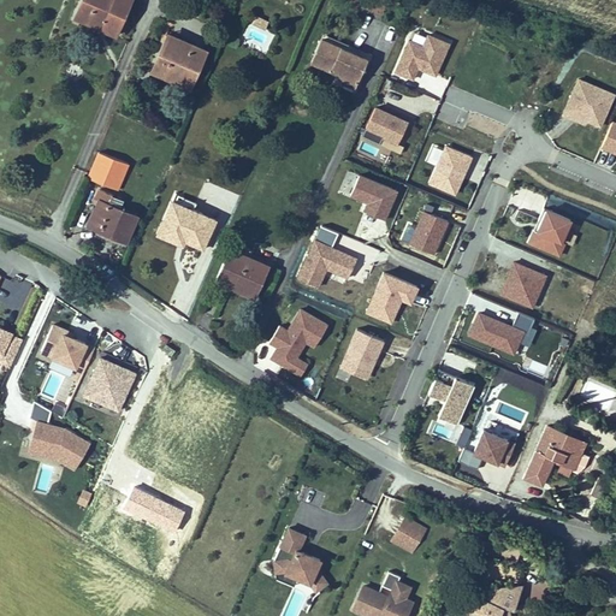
[(114,42),(130,3),(123,0),(82,0),(76,16),(104,27),(100,35),(114,42)]
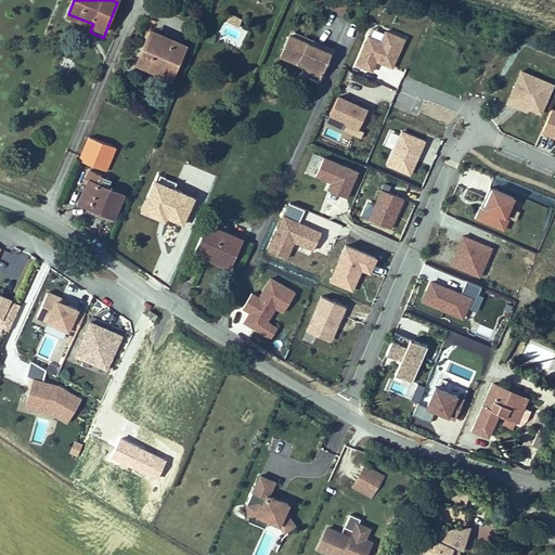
[(231,12),(228,18),(239,24),(242,16),(231,12)]
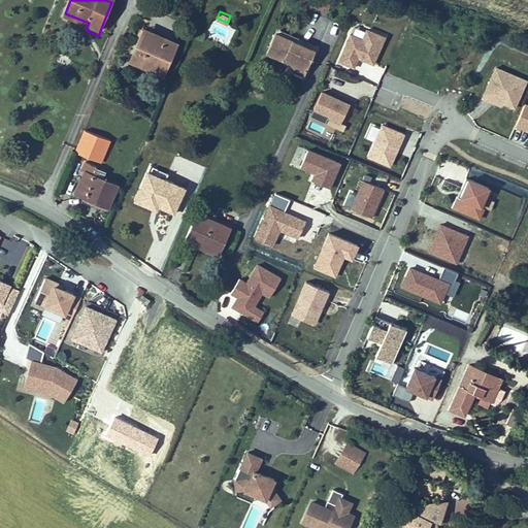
[(89,23),(65,13),(62,21),(86,30),(89,23)]
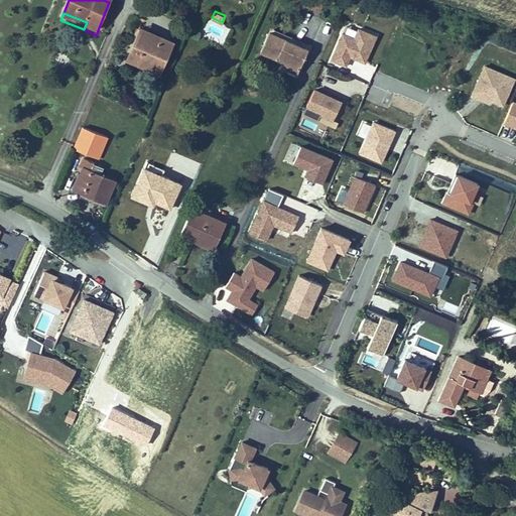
[(269,28),(259,50),(274,56),(277,55),(279,51),(285,53),(283,57),(300,65),(308,44),(287,35),(288,33),(271,26),(270,28),(269,28)]
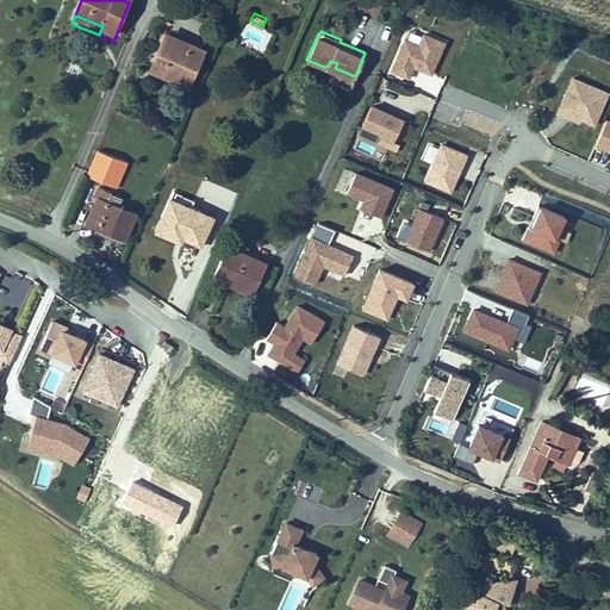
[(447,43),(424,33),(419,44),(405,38),(390,73),(410,81),(415,69),(433,76),(447,43)]
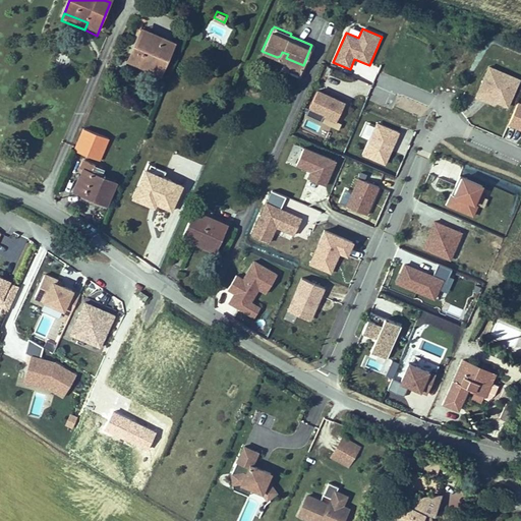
[(159,76),(173,42),(162,37),(159,42),(138,34),(129,55),(149,63),(146,70),(159,76)]
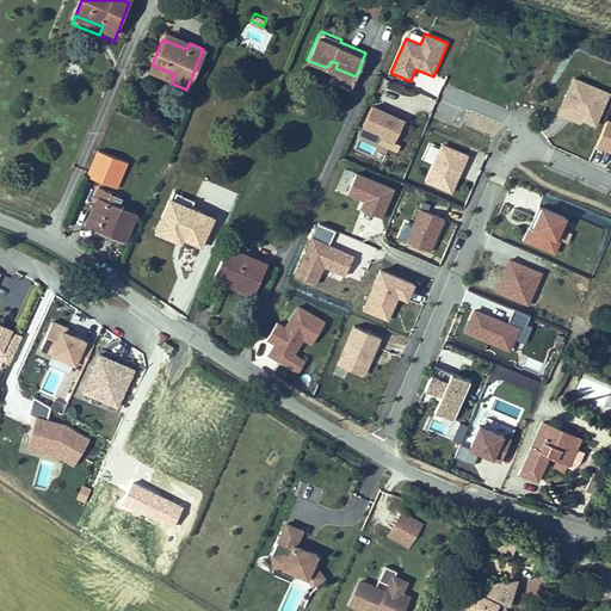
[(174,74),(152,65),(148,73),(171,82),(174,74)]
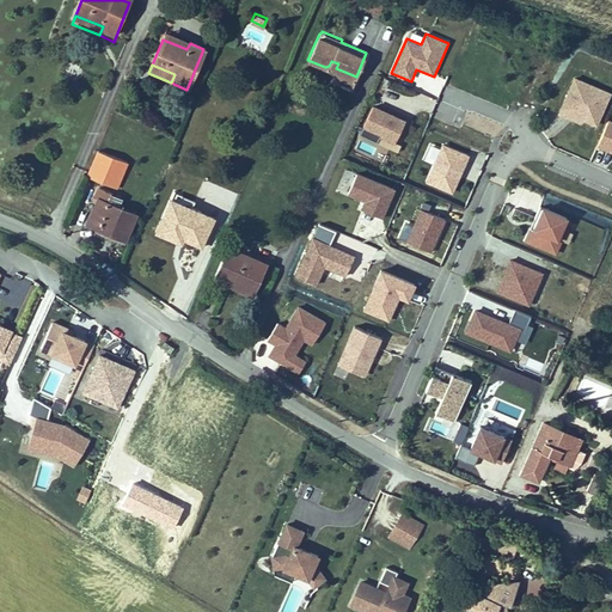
[(356,77),(336,68),(341,80),(353,85),(356,77)]
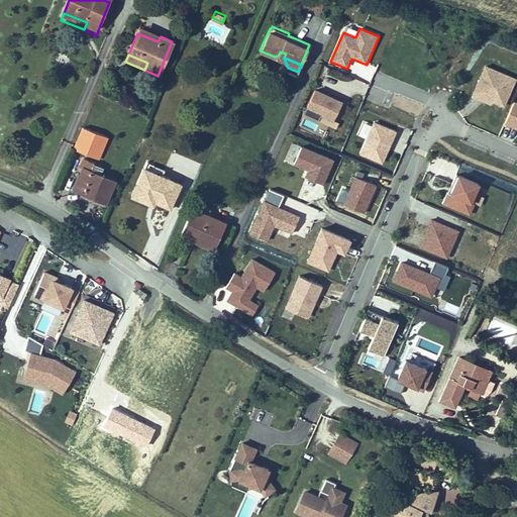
[(516,80),(516,79),(485,65),(471,97),(491,106),(492,103),(505,108),(516,80)]
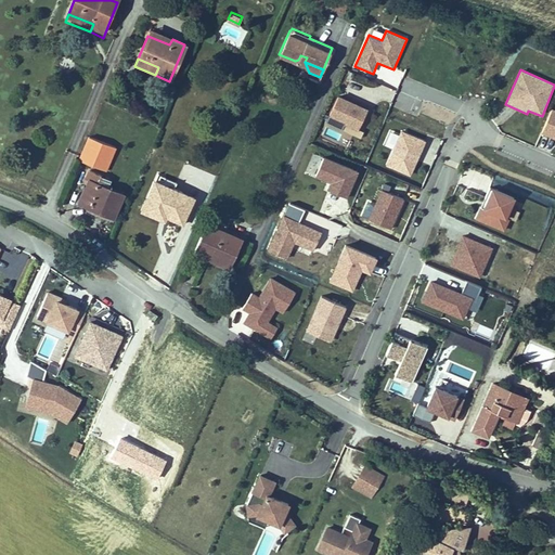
[(370,110),(339,97),(331,117),(361,130),(370,110)]
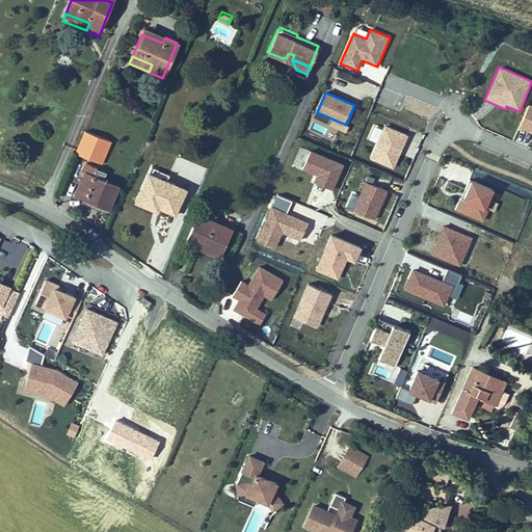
[(531,105),(530,104),(520,128),(531,132),(531,105)]
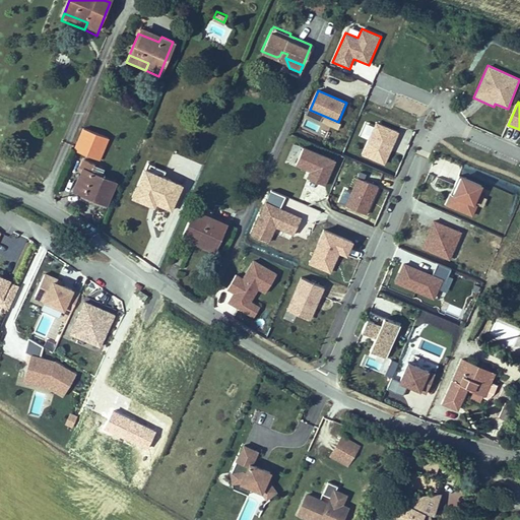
[(81,139),(91,143),(93,138),(109,144),(113,133),(87,123),(81,139)]
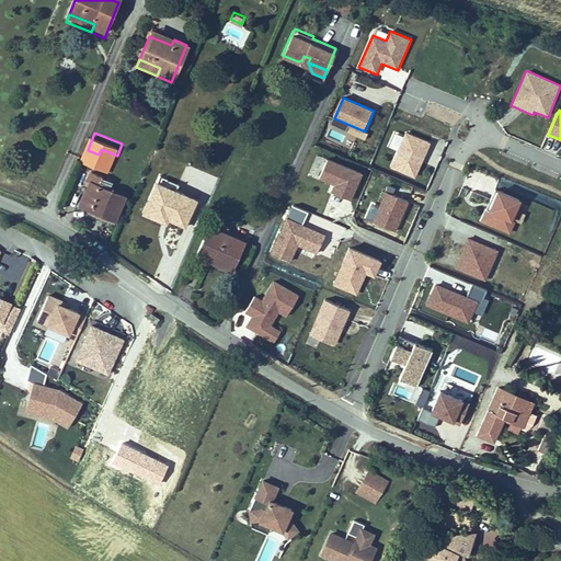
[(431,144),(407,133),(391,168),(415,179),(431,144)]
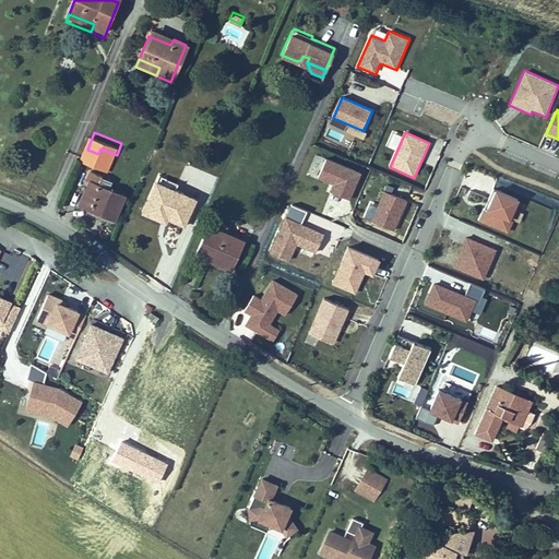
[(361,173),(326,158),(318,178),(335,185),(332,193),(351,201),(361,173)]
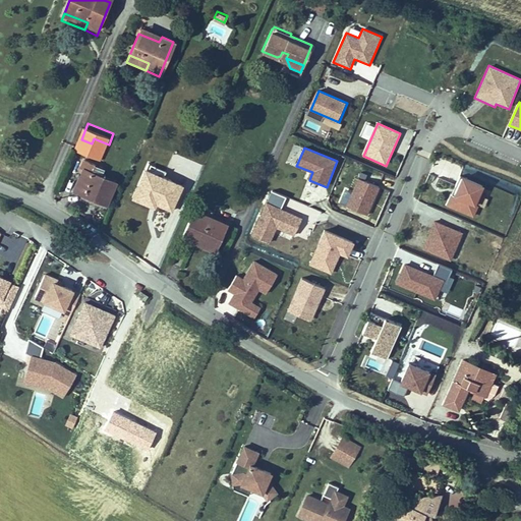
[(88,169),(79,188),(110,203),(120,178),(95,167),(98,160),(89,156),(83,167),(88,169)]
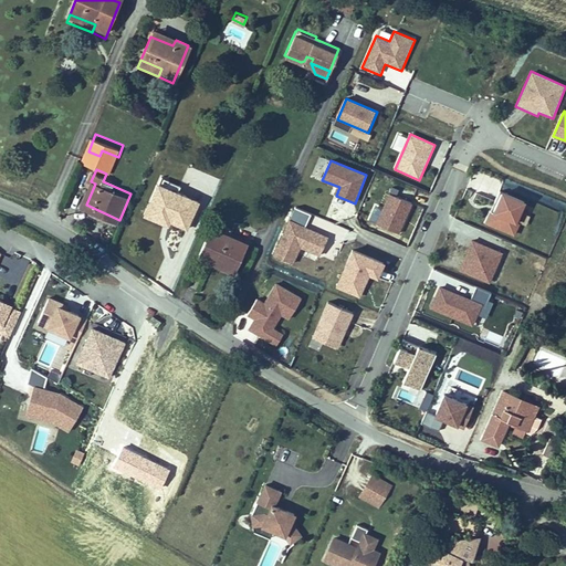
[(485,195),(494,198),(501,180),(474,170),(468,188),(477,191),(473,200),(482,203),(485,195)]
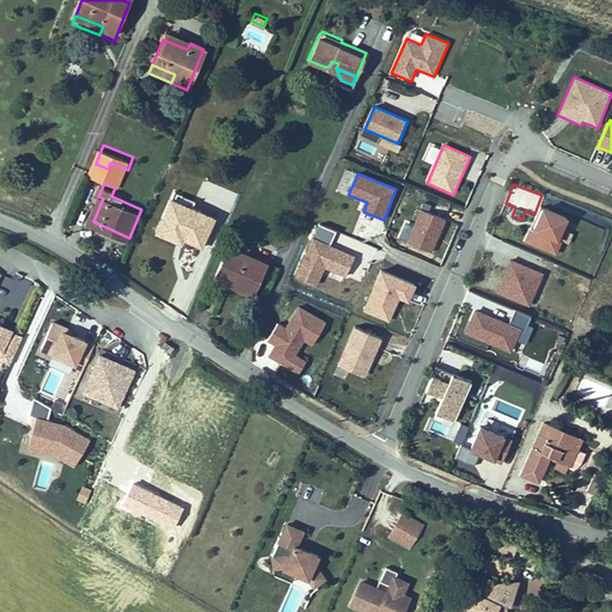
[(446,216),(420,206),(407,239),(433,250),(446,216)]
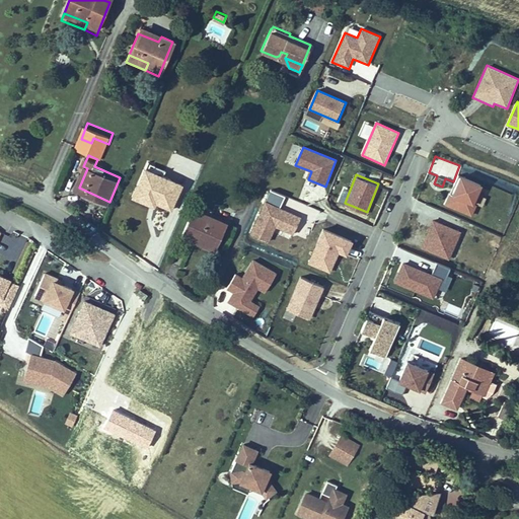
[(484,186),(456,175),(444,207),(471,217),(484,186)]
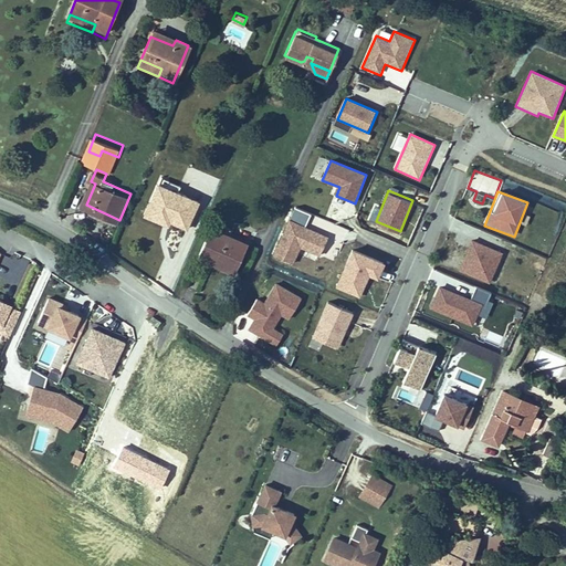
[(290,217),(305,223),(311,210),(295,203),(290,217)]
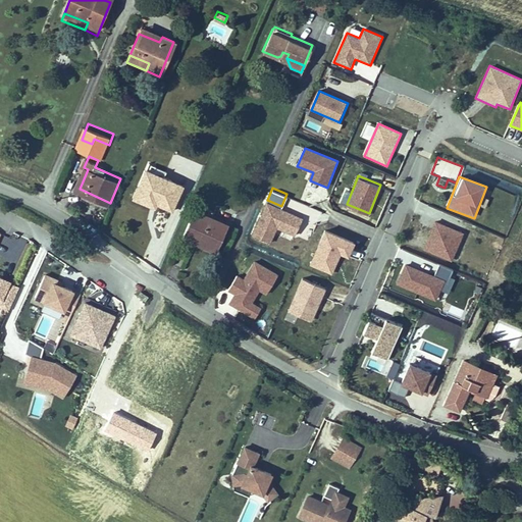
[(267,200),(266,200),(252,233),(271,242),(277,227),(295,235),(303,215),(281,206),(267,200)]
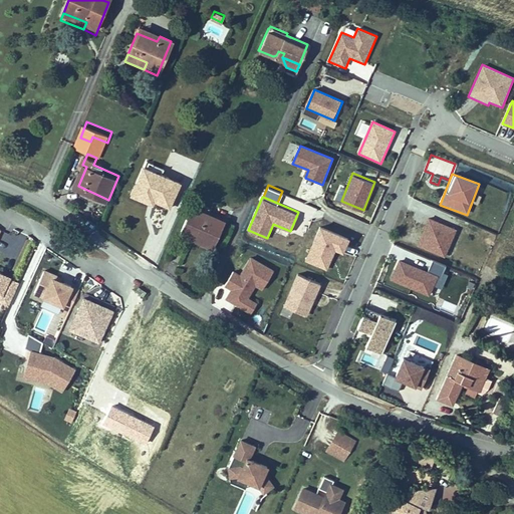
[(226,217),(193,203),(180,232),(213,246),(226,217)]
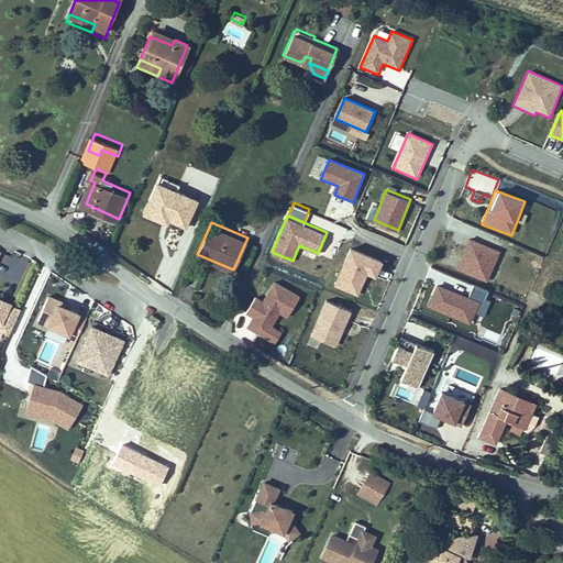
[(500,252),(468,239),(456,269),(487,283),(500,252)]
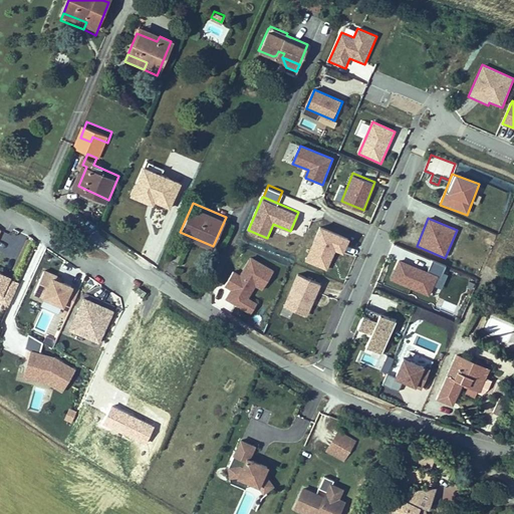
[(350,235),(319,223),(304,259),(327,268),(336,247),(343,250),(350,235)]
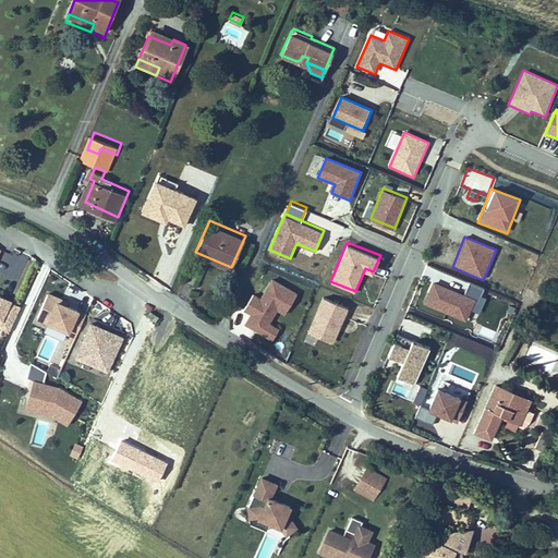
[(298,293),(273,279),(261,299),(254,294),(244,311),(250,315),(243,326),(273,343),(281,328),(271,323),(278,312),(284,316),(298,293)]
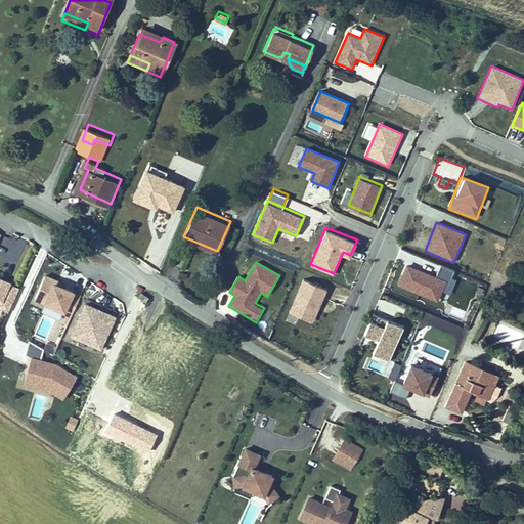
[(446,281),(406,264),(397,285),(437,302),(446,281)]
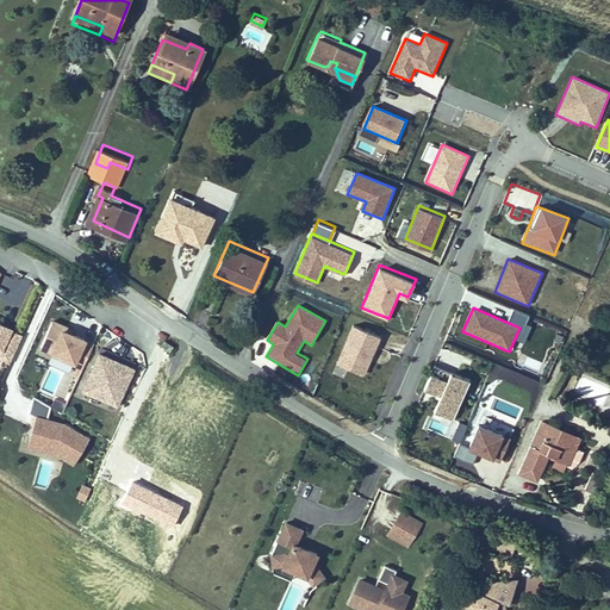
[(99,341),(57,321),(45,344),(87,366),(99,341)]
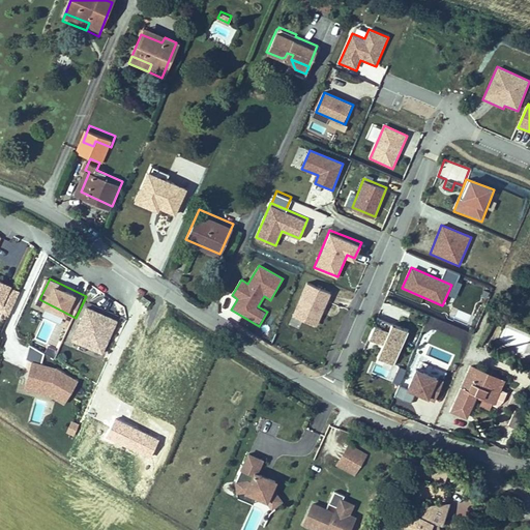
[(22,290),(0,280),(0,298),(4,300),(6,308),(12,312),(22,290)]
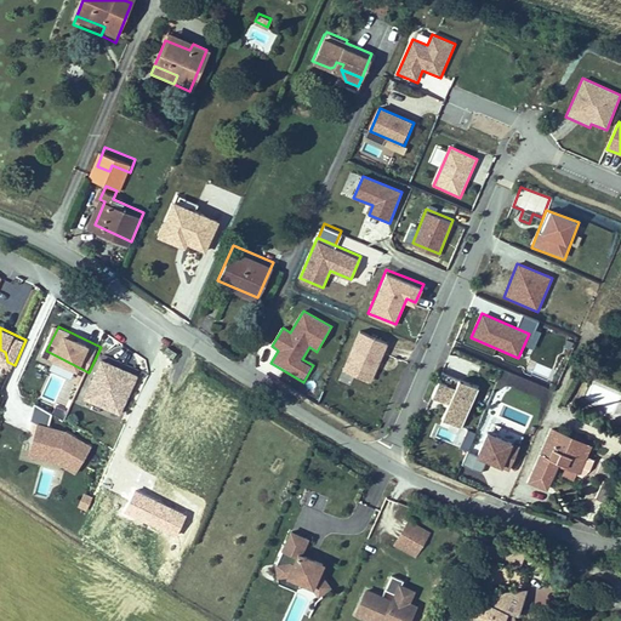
[(388,343),(359,331),(342,371),(371,383),(388,343)]
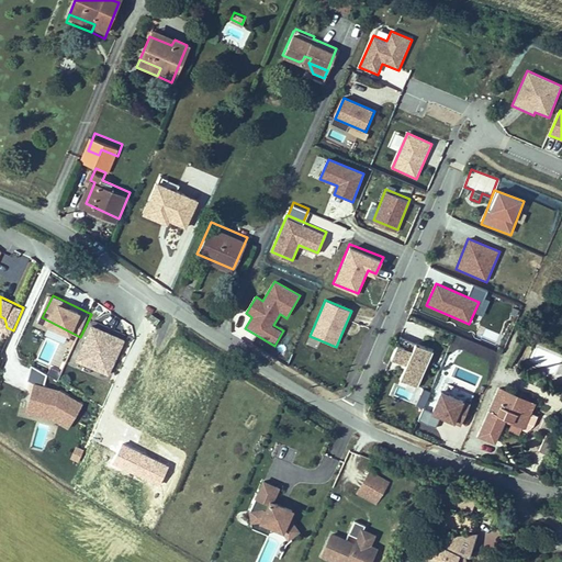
[(126,338),(96,324),(81,358),(112,371),(126,338)]
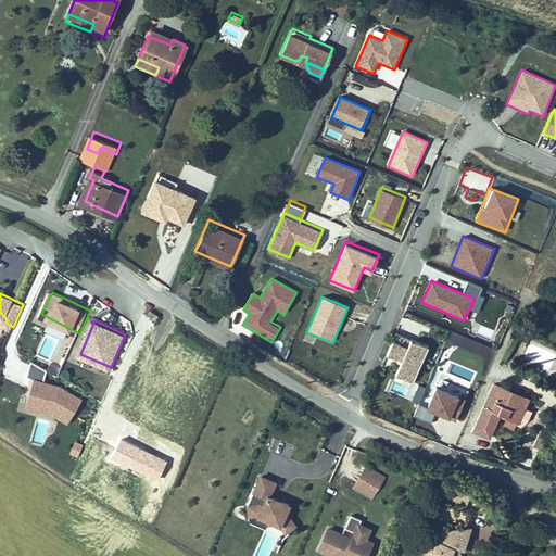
[(428,348),(396,333),(387,354),(401,361),(397,368),(415,377),(428,348)]
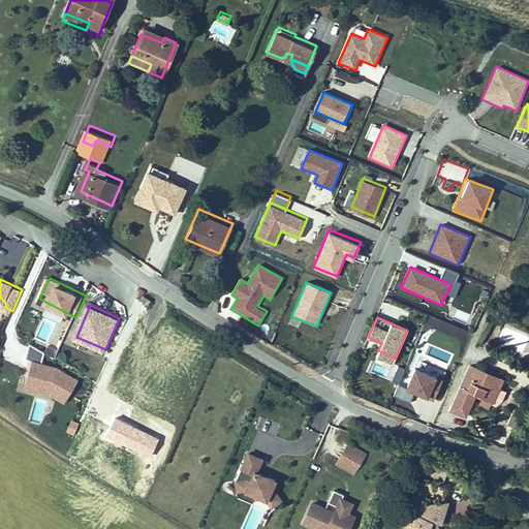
[(26,354),(40,360),(44,349),(30,344),(26,354)]
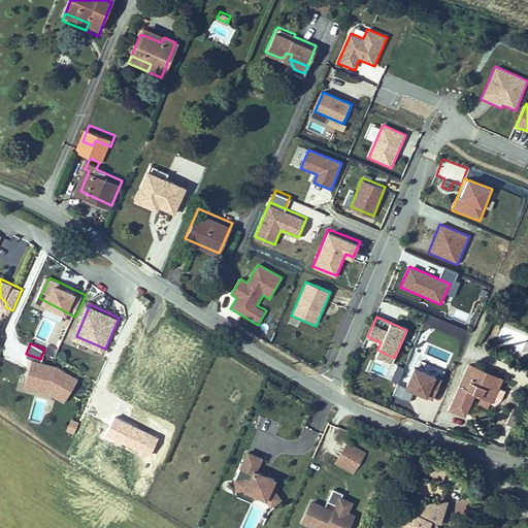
[(60,365),(35,359),(29,383),(53,388),(67,397),(78,377),(60,365)]
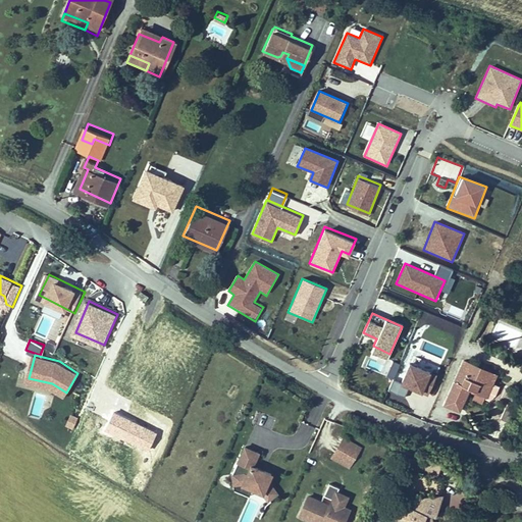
[(494,369),(462,355),(444,399),(458,406),(467,383),(485,390),(494,369)]
